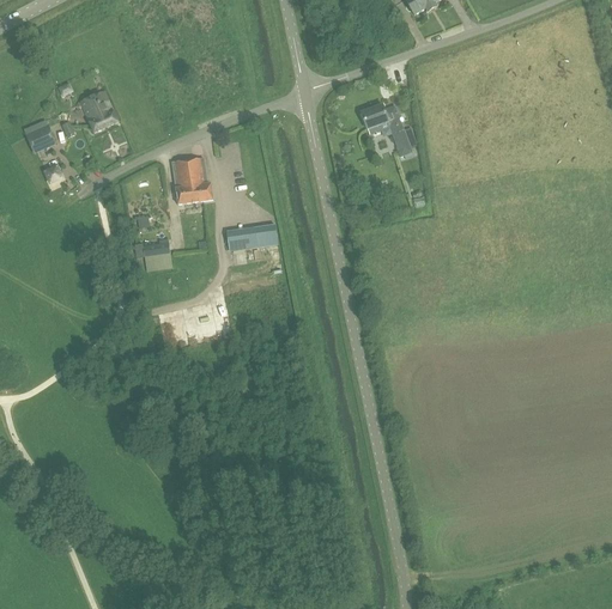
[(431,7),(428,0),(406,0),(414,13),(424,7),(426,11),(431,7)]
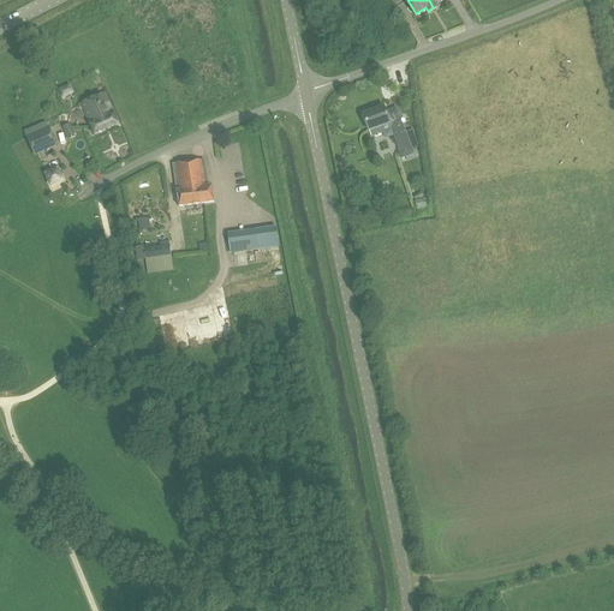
[(105,90),(79,101),(94,131),(118,120),(105,90)]
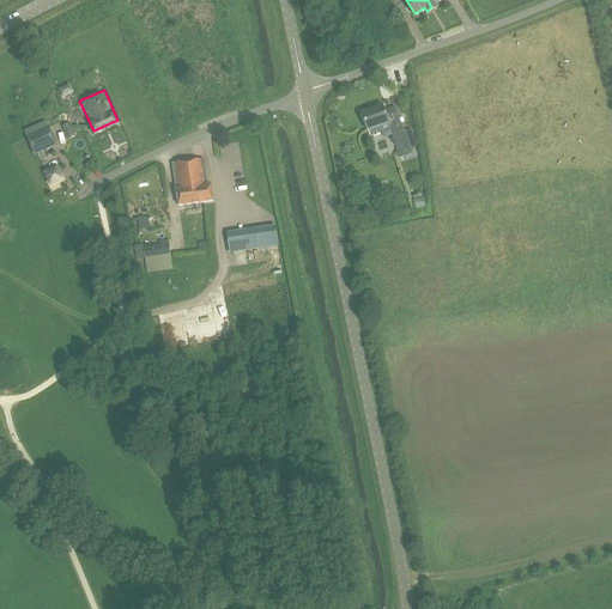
[(387,108),(385,109),(382,102),(361,110),(367,127),(379,123),(380,128),(389,125),(400,154),(411,151),(410,146),(404,128),(395,107),(388,109),(387,108)]
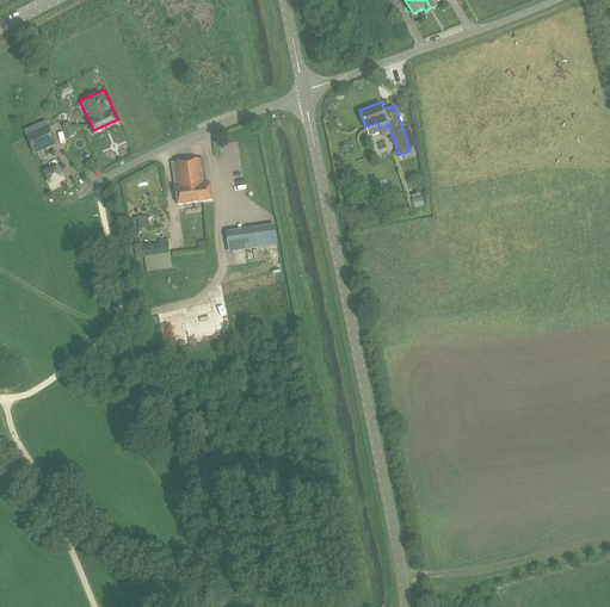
[(47,123),(45,118),(23,128),(25,132),(47,123)]
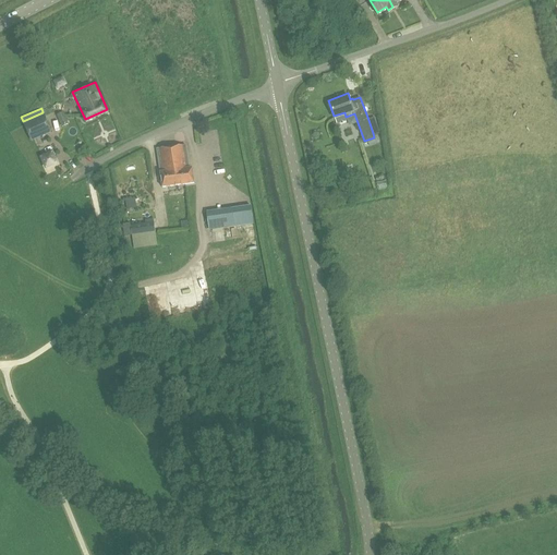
[(56,112),(61,124),(68,121),(62,109),(56,112)]
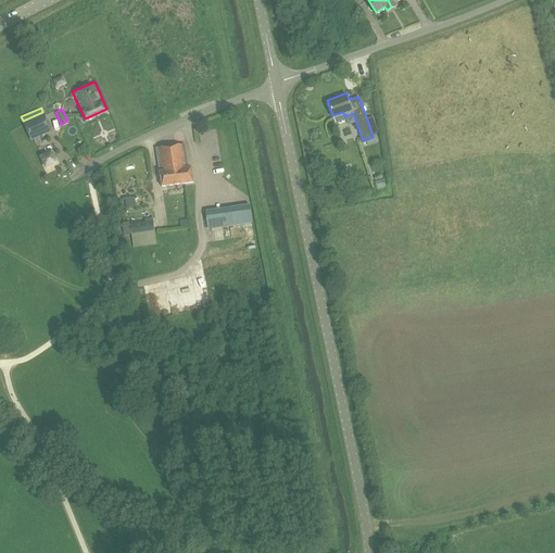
[(30,138),(51,128),(43,111),(42,112),(23,121),(30,138)]
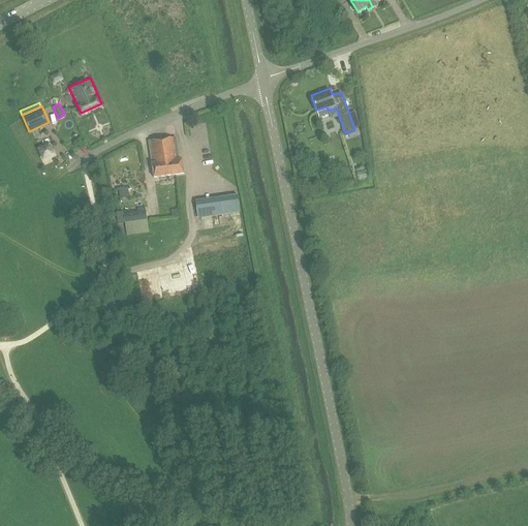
[(352,109),(348,111),(353,126),(359,124),(352,109)]
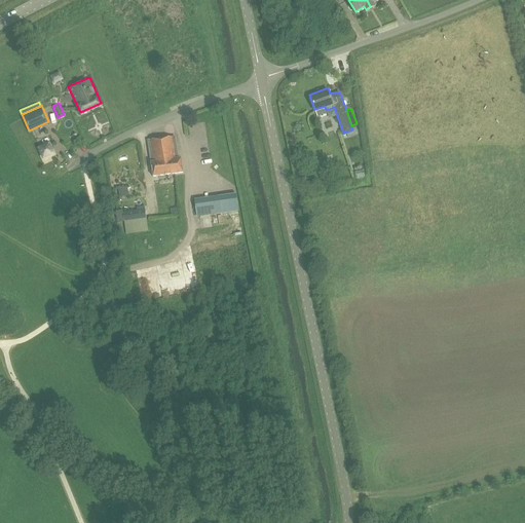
[(180,156),(178,156),(174,134),(147,138),(152,174),(182,170),(180,156)]
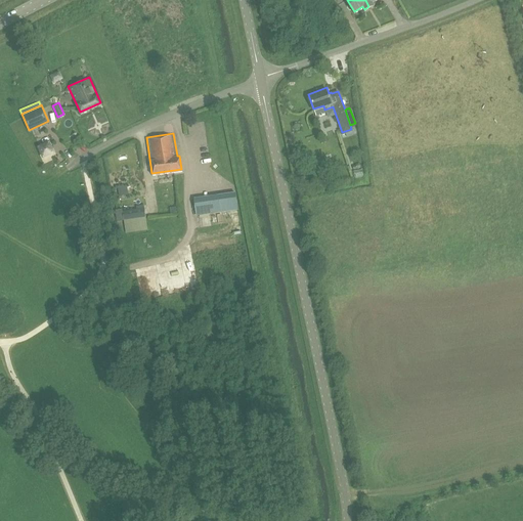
[(51,150),(46,140),(37,144),(42,155),(51,150)]
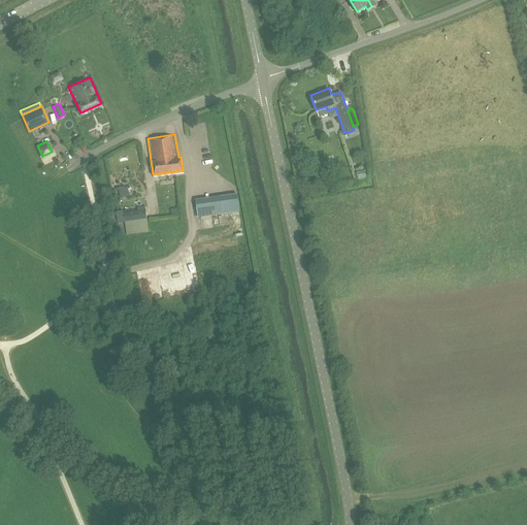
[(220,194),(222,211),(239,209),(236,192),(220,194)]
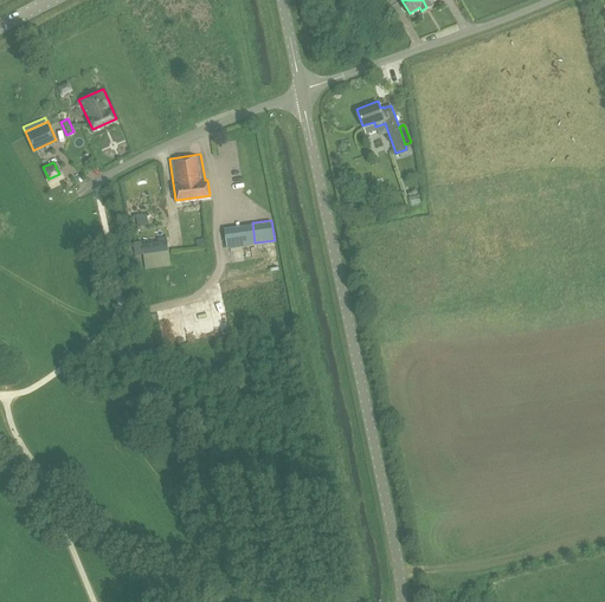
[(141,241),(142,252),(145,266),(169,263),(166,238),(156,239),(141,241)]
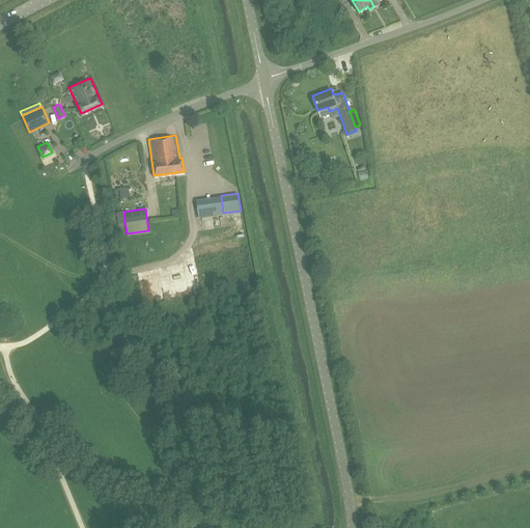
[(227,221),(228,229),(245,228),(245,219),(227,221)]
